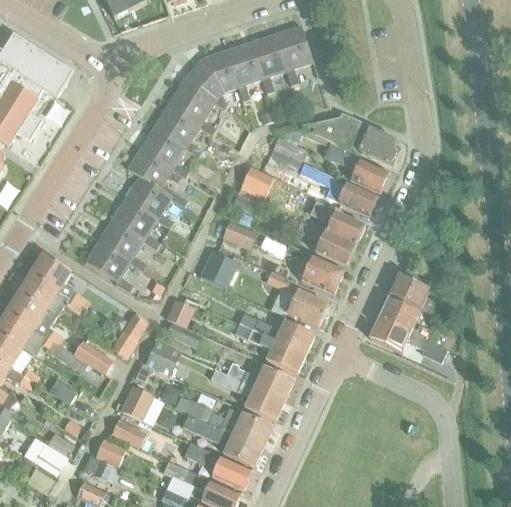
[(105,0),(114,18),(147,2),(146,0),(105,0)]
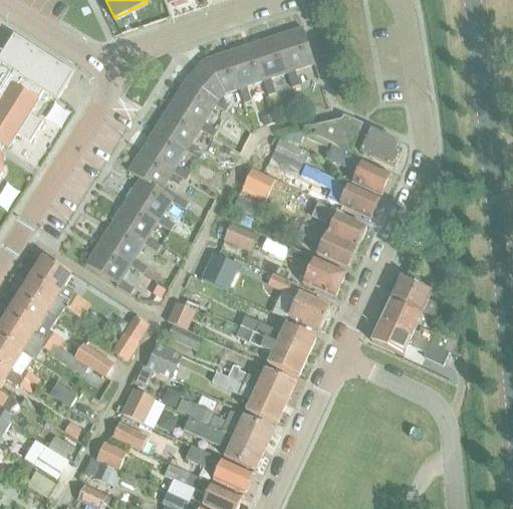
[(290,68),(287,71),(291,85),(299,82),(294,68),(314,62),(302,25),(279,33),(290,68)]
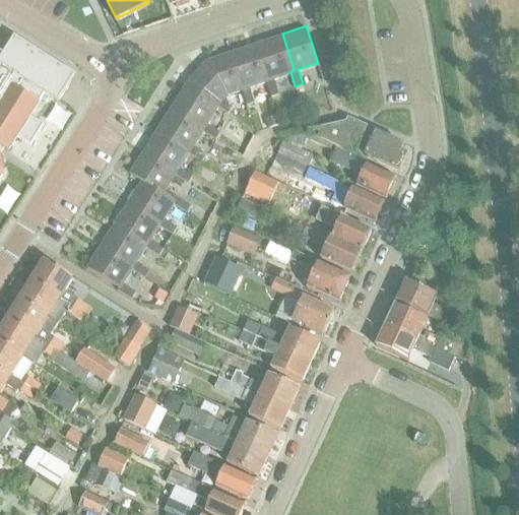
[(0,175),(3,170),(0,152),(0,143),(7,147),(7,148),(16,134),(29,142),(43,121),(29,113),(44,89),(58,99),(68,81),(65,79),(71,70),(65,66),(13,33),(3,50),(0,48),(0,175)]
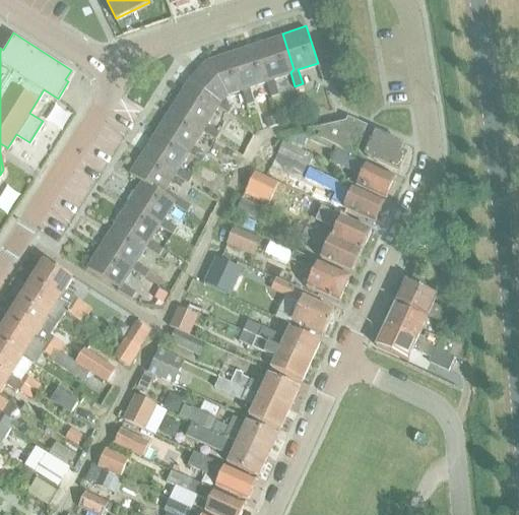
[(269,77),(266,80),(270,94),(279,91),(274,77),(290,72),(294,69),(282,34),(257,42),(269,77)]
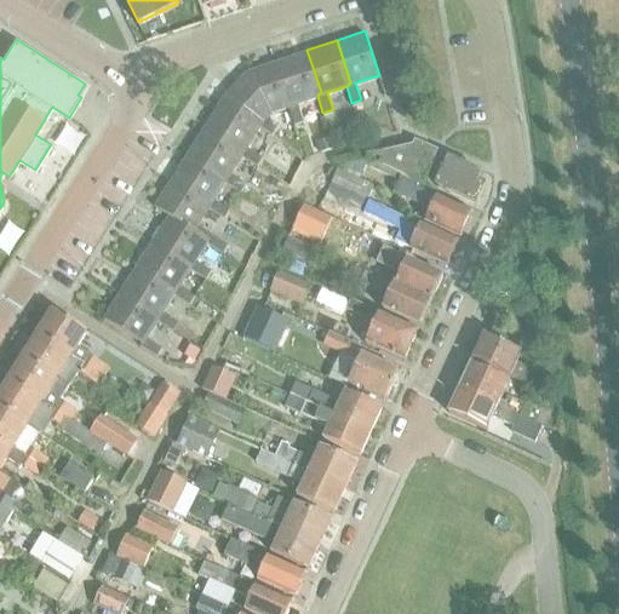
[(291,103),(287,105),(292,122),(302,120),(297,102),(317,96),(321,92),(307,50),(276,61),(291,103)]
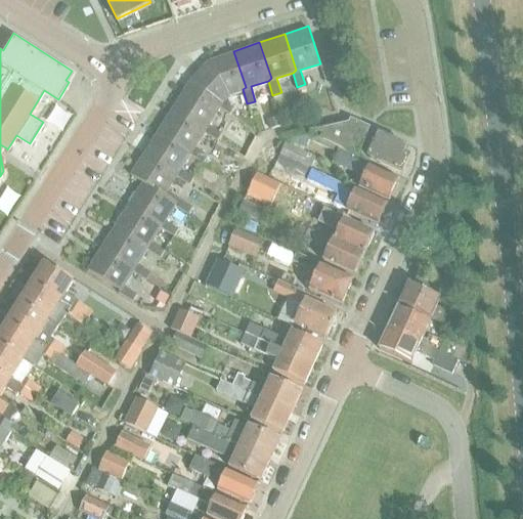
[(217,97),(214,102),(218,105),(228,113),(229,112),(231,110),(226,94),(243,89),(246,87),(233,51),(209,58),(221,96),(217,97)]
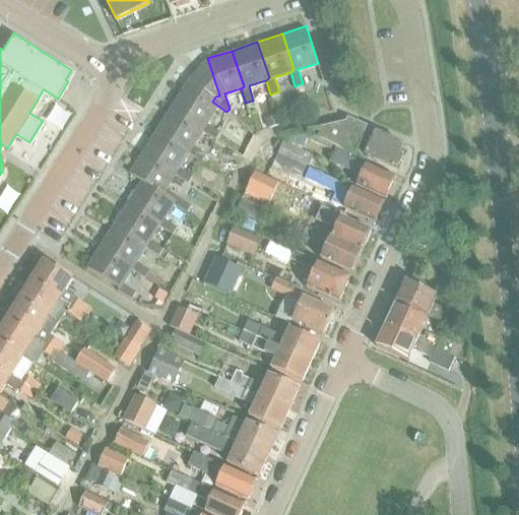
[(184,83),(184,84),(212,102),(215,97),(219,95),(207,58),(207,59),(184,83)]
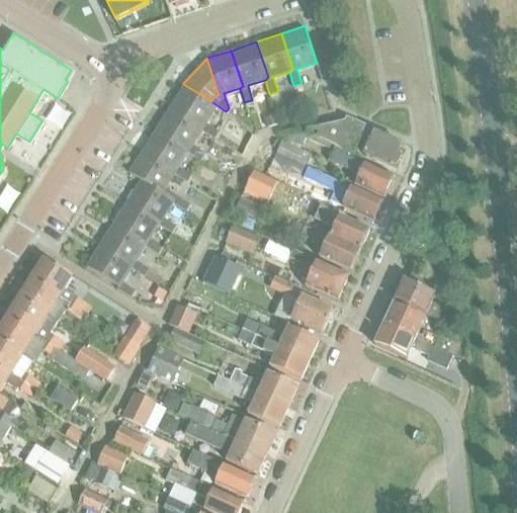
[(183,84),(170,104),(201,124),(200,129),(213,138),(219,130),(205,121),(216,104),(211,101),(183,84)]
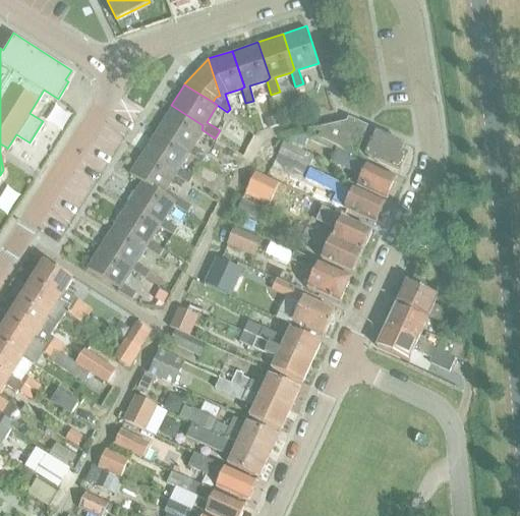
[(171,105),(158,126),(190,147),(188,151),(201,160),(207,152),(192,144),(201,129),(203,125),(171,105)]
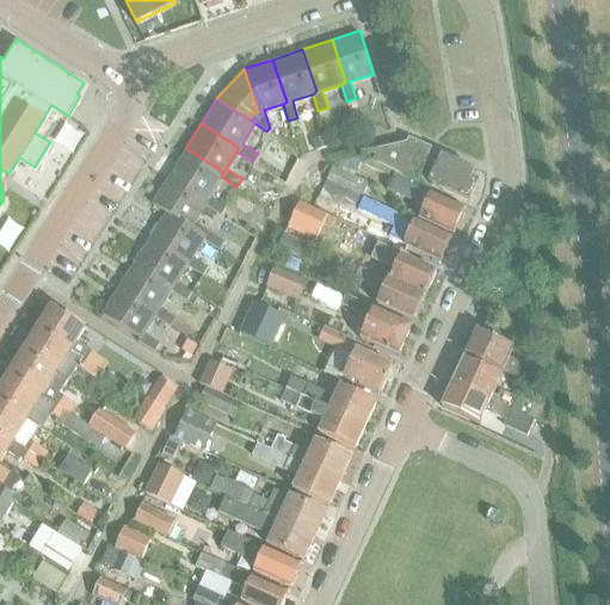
[(431,180),(467,197),(475,179),(469,177),(473,168),(456,161),(457,158),(410,135),(407,140),(371,149),(365,150),(365,155),(424,183),(431,180)]
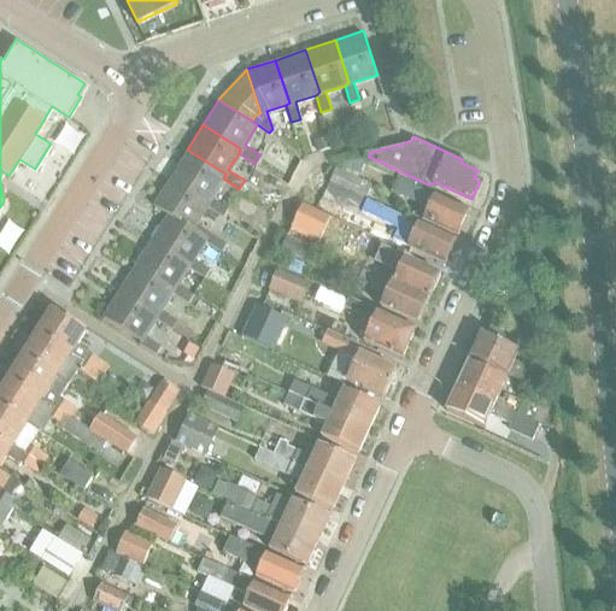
[(187,150),(171,175),(210,199),(207,204),(223,213),(228,205),(212,195),(223,178),(226,174),(187,150)]
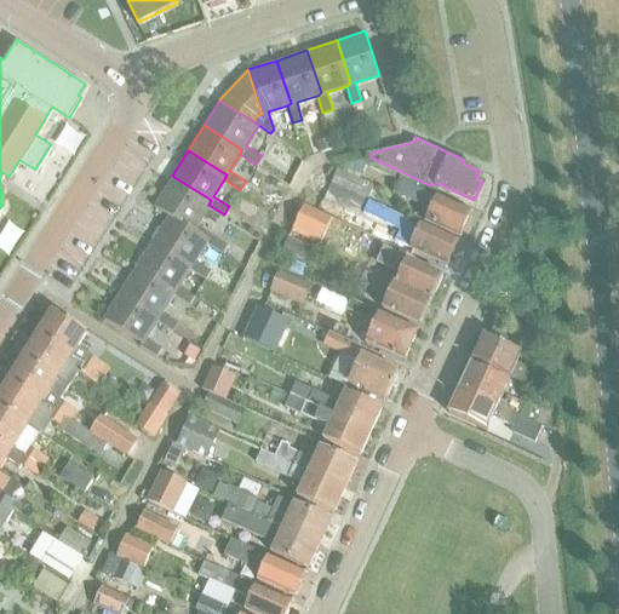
[(331,181),(364,196),(365,195),(367,196),(373,181),(360,173),(366,155),(344,159),(342,165),(337,164),(330,179),(331,181)]
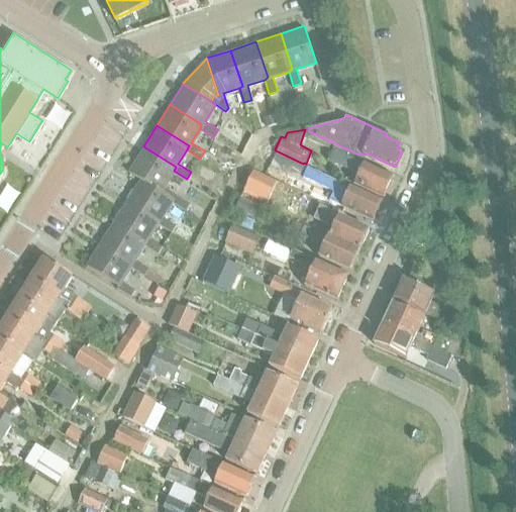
[(129,170),(141,178),(174,198),(174,201),(186,209),(190,202),(165,186),(174,171),(176,167),(143,146),(129,170)]
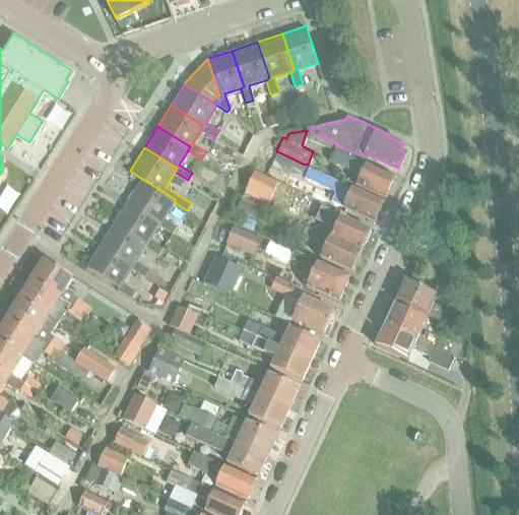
[(355,183),(385,196),(394,176),(334,148),(329,158),(360,173),(355,183)]
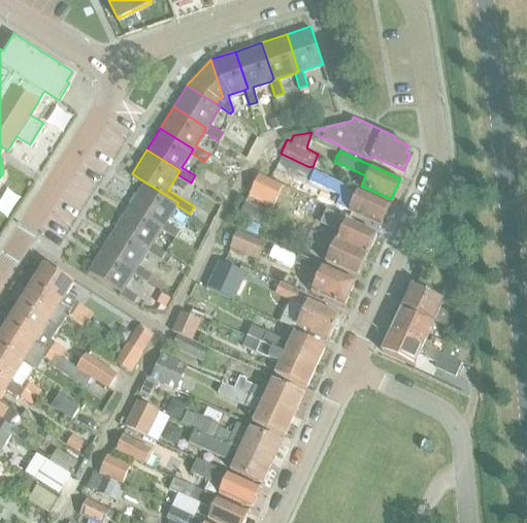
[(309,167),(282,154),(275,167),(300,177),(301,175),(305,177),(309,167)]
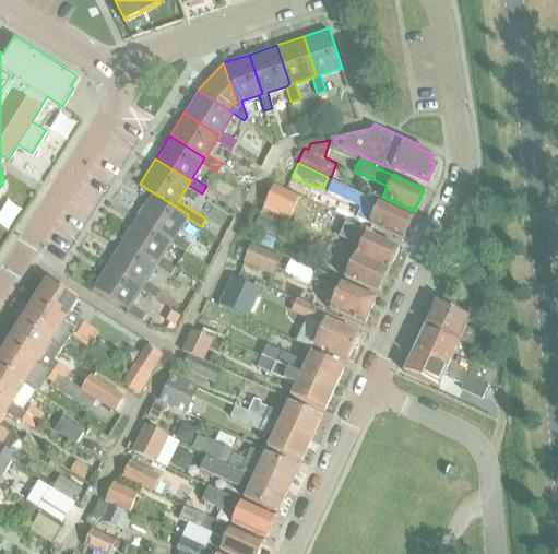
[(273,180),(262,205),(281,213),(282,211),(287,213),(297,190),(273,180)]
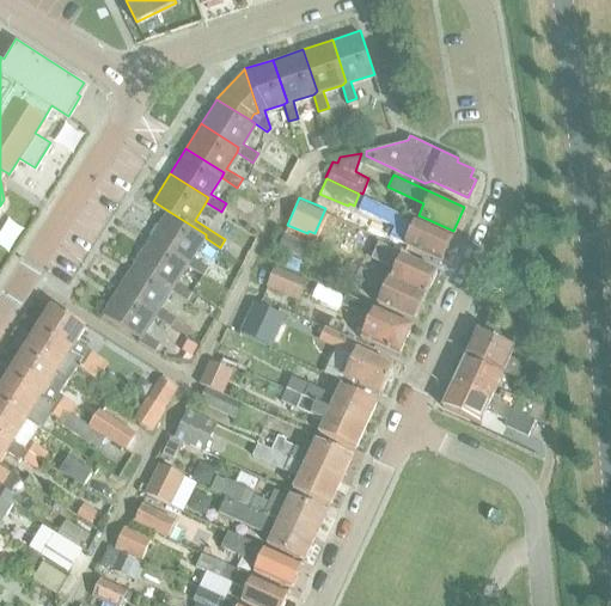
[(386,208),(380,220),(409,233),(404,245),(441,262),(452,239),(386,208)]
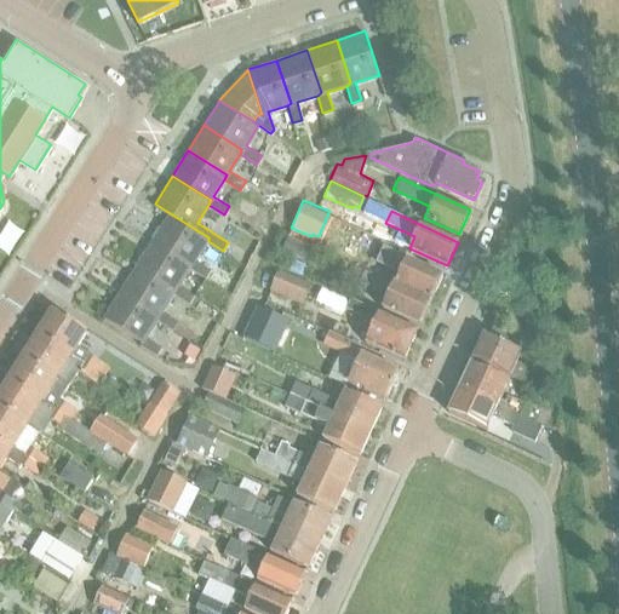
[(170,213),(154,239),(193,263),(190,268),(206,277),(211,269),(196,259),(208,241),(208,237),(170,213)]
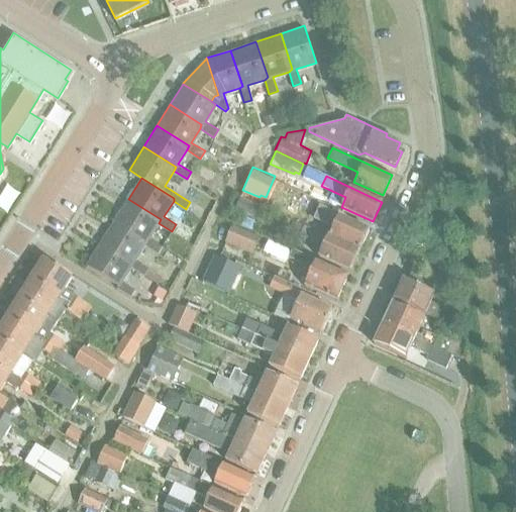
[(240,193),(235,205),(258,215),(260,211),(261,212),(265,203),(240,193)]
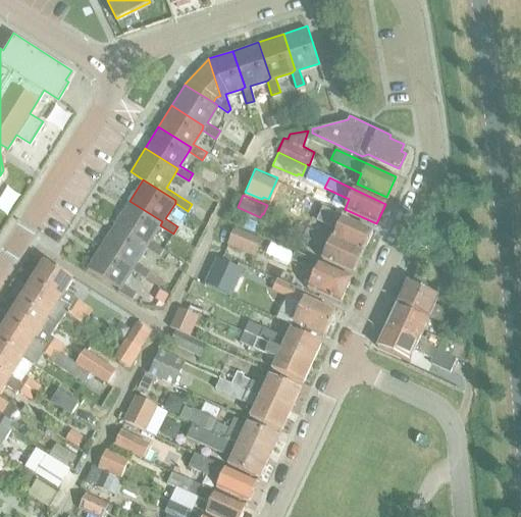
[(129,201),(116,221),(148,243),(147,247),(160,255),(165,248),(152,240),(160,225),(162,221),(129,201)]
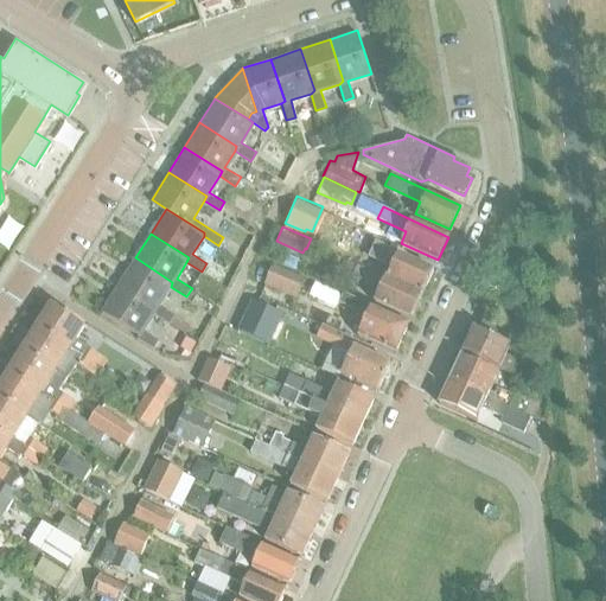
[(391,263),(386,275),(421,292),(432,268),(403,255),(406,253),(374,238),(368,253),(391,263)]
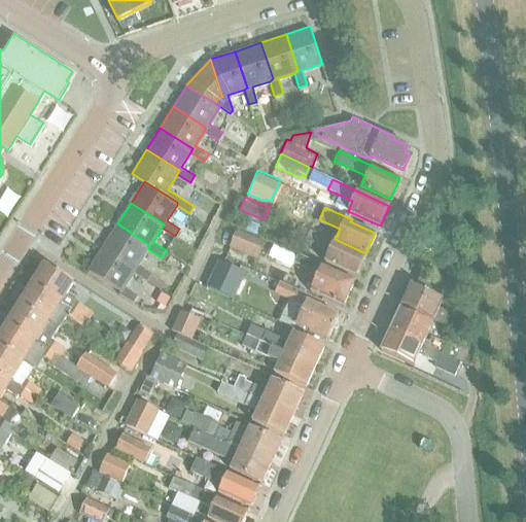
[(117,223),(102,247),(136,269),(135,271),(159,286),(163,279),(139,265),(148,249),(149,245),(117,223)]
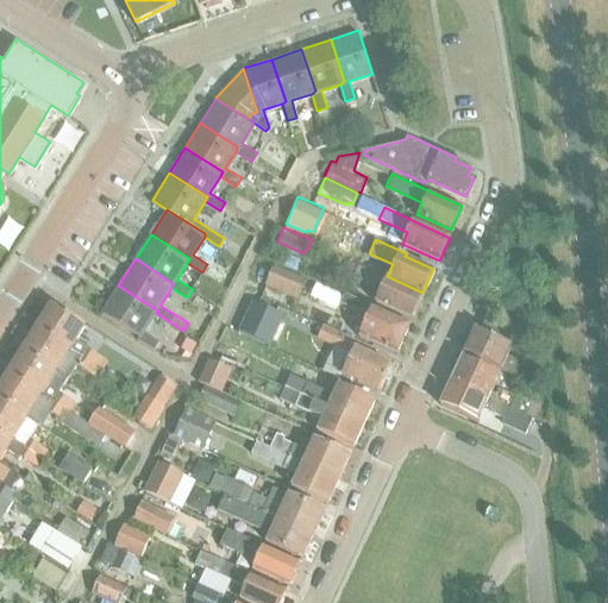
[(273,261),(264,282),(296,296),(306,275),(273,261)]
